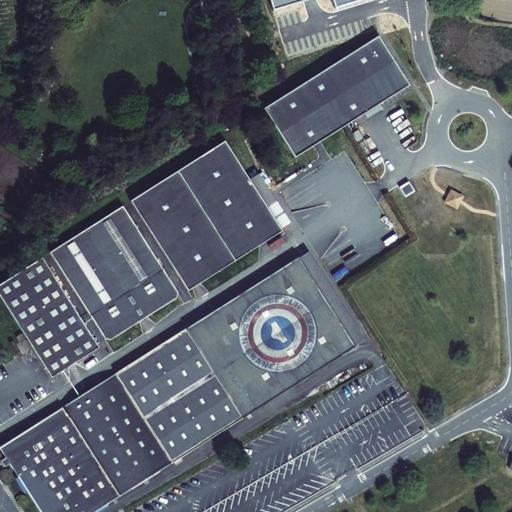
[(332,0),(334,7),(358,0),(269,0),(273,10),(307,0),(332,0)]
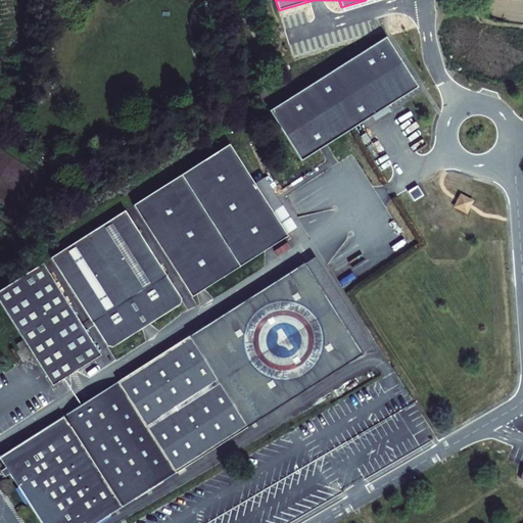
[(387,36),(271,110),(302,159),(419,86),(387,36)]
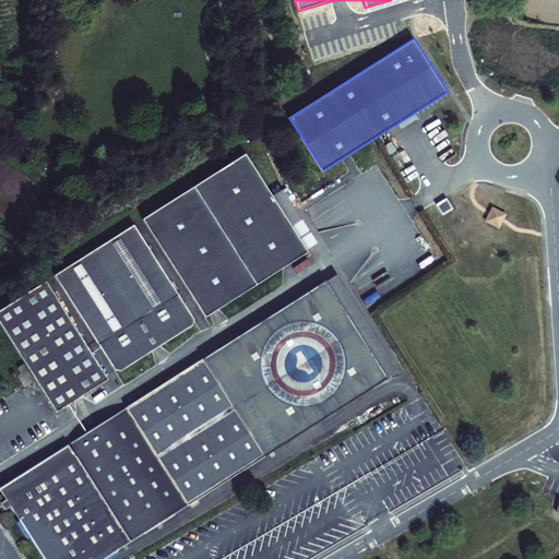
[(142,217),(203,318),(308,253),(247,154),(142,217)]
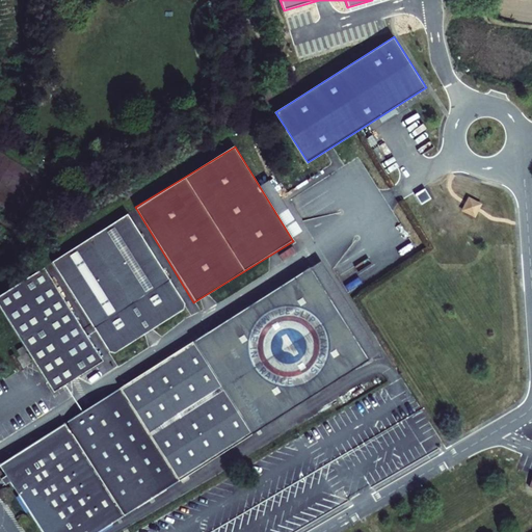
[(424,190),(415,195),(421,205),(430,200),(424,190)]
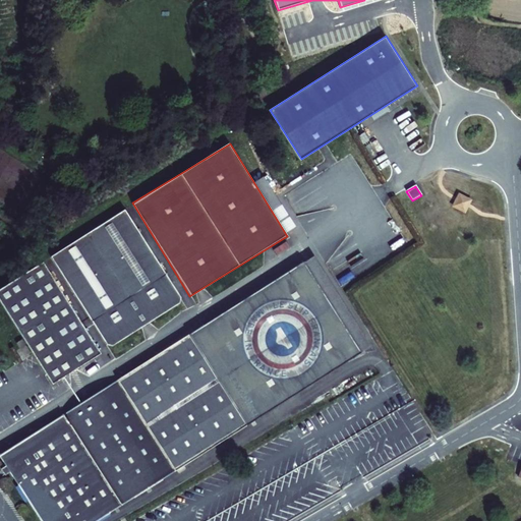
[(109,348),(182,301),(125,211),(51,256),(109,348)]
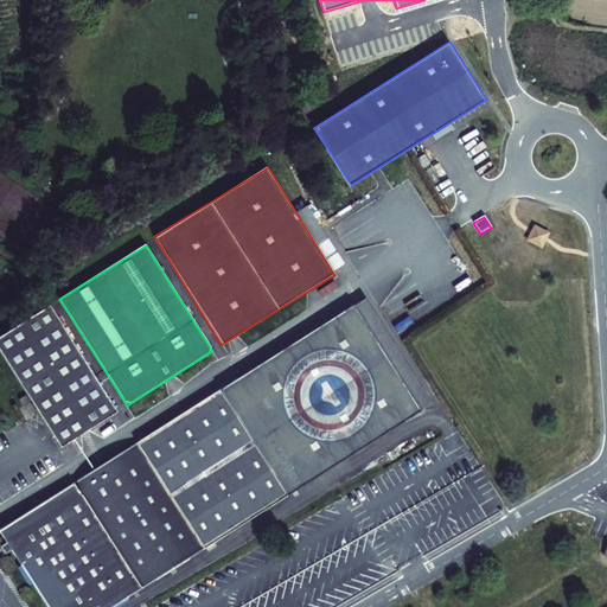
[(353,306),(136,443),(0,529),(0,534),(6,544),(11,551),(46,606),(112,606),(199,554),(421,411),(353,306)]
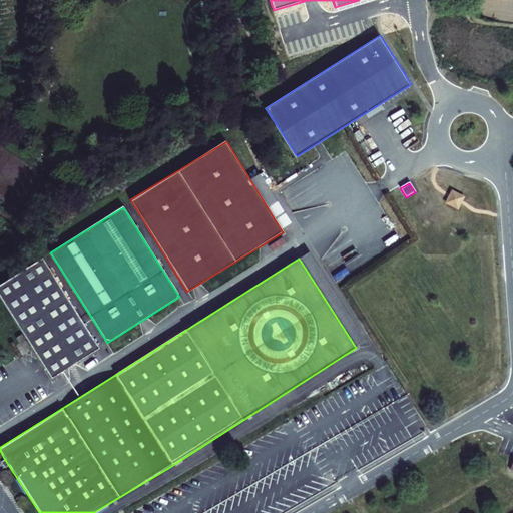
[(98,349),(42,260),(0,286),(0,297),(51,379),(98,349)]
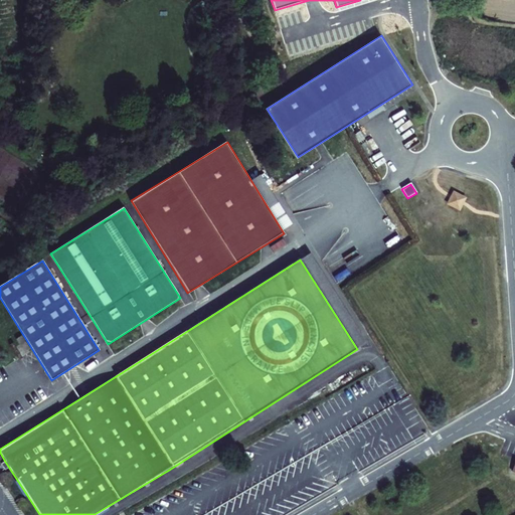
[(20,335),(15,339),(23,352),(28,348),(20,335)]
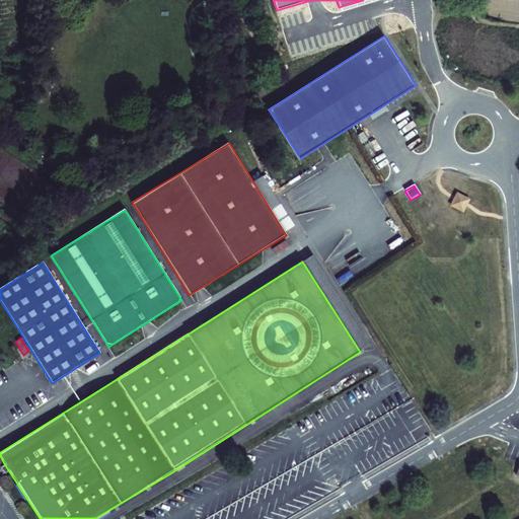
[(5,465),(1,467),(2,470),(5,474),(9,471),(5,465)]
